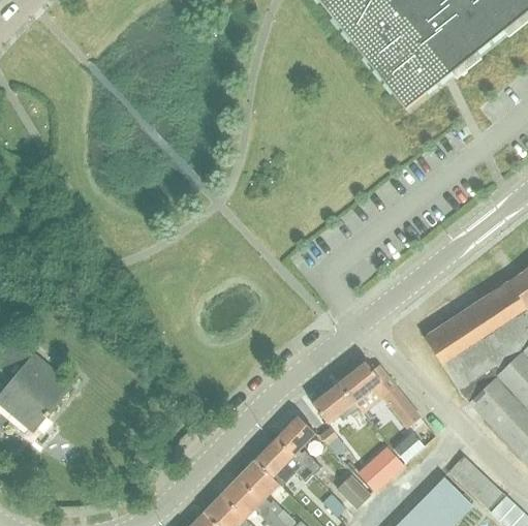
[(318,0),(405,109),(503,30),(527,10),(527,0),(318,0)]
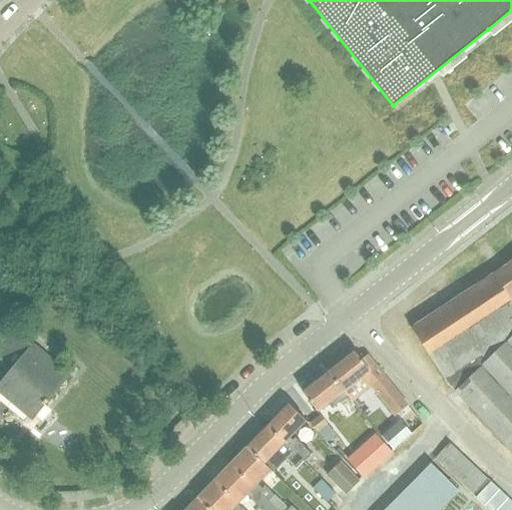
[(511,270),(507,264),(411,326),(447,381),(511,449),(511,270)]
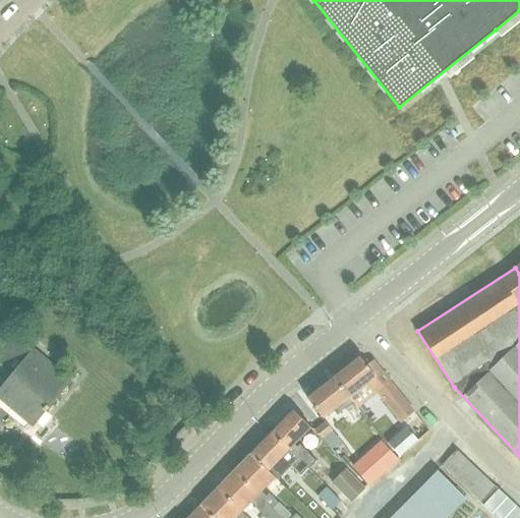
[(0,363),(3,367),(24,342),(12,332),(0,345),(0,363)]
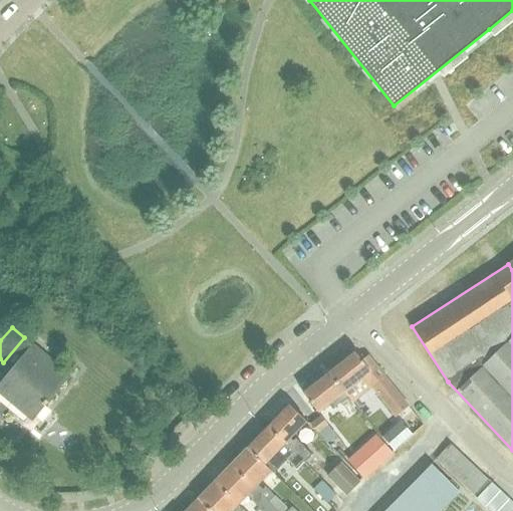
[(67,374),(38,350),(31,359),(25,354),(0,385),(0,388),(33,416),(67,374)]
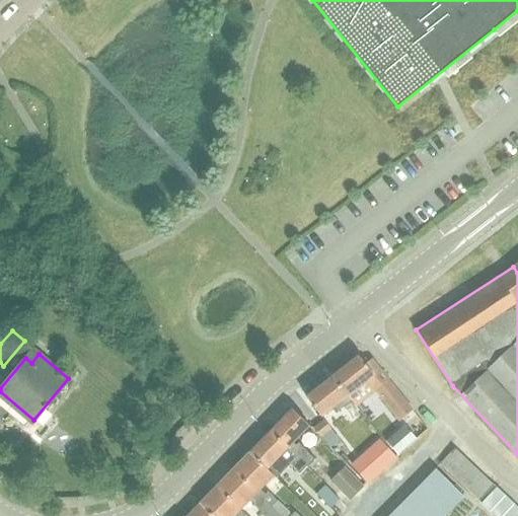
[(333,375),(352,398),(356,403),(376,388),(399,419),(413,408),(372,357),(365,362),(359,354),(333,375)]
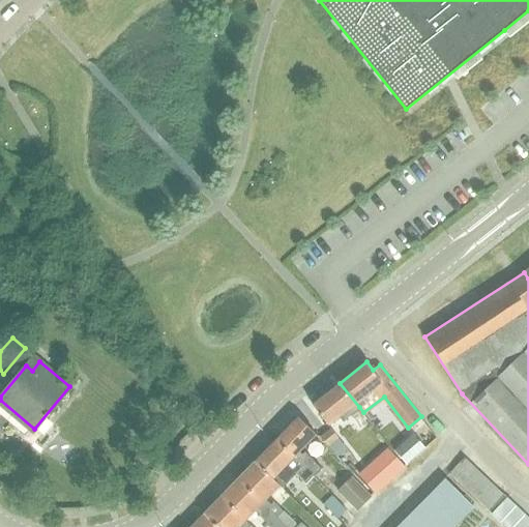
[(340,383),(313,404),(329,423),(342,413),(346,417),(359,407),(340,383)]
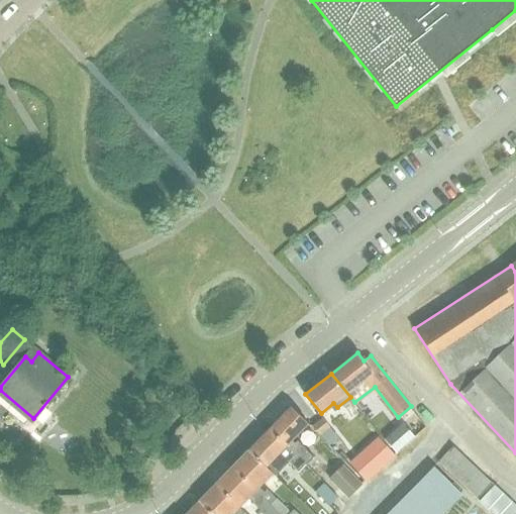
[(291,406),(270,428),(306,464),(313,456),(298,441),(296,443),(292,440),(309,423),(291,406)]
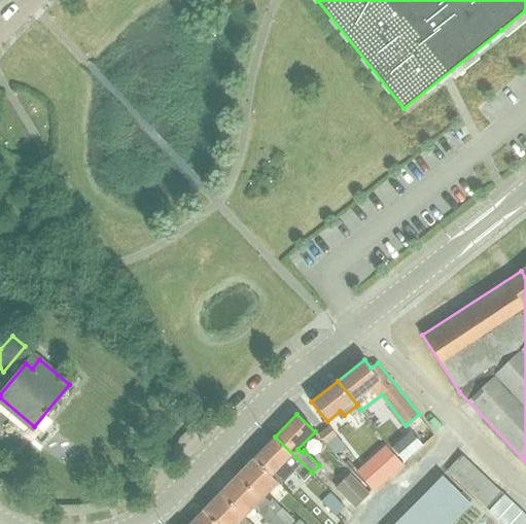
[(326,442),(337,433),(329,425),(320,432),(326,442)]
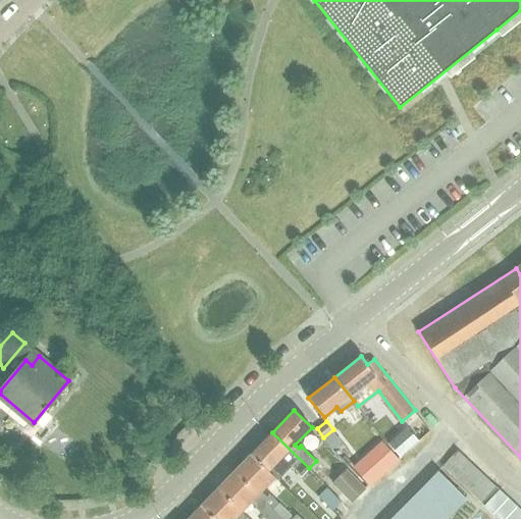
[(407,425),(389,439),(401,453),(418,437),(407,425)]
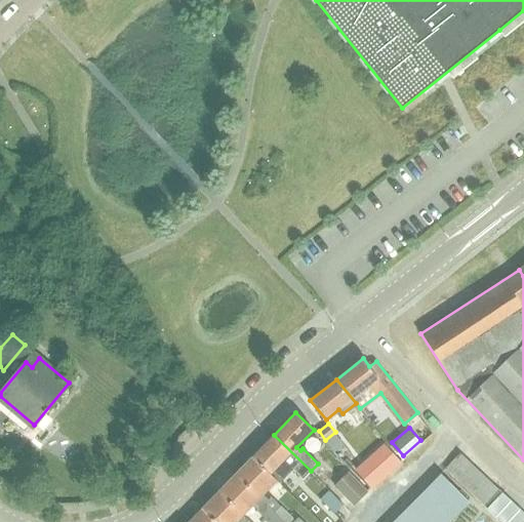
[(274,435),(253,456),(277,479),(279,482),(293,468),(304,478),(311,471),(274,435)]
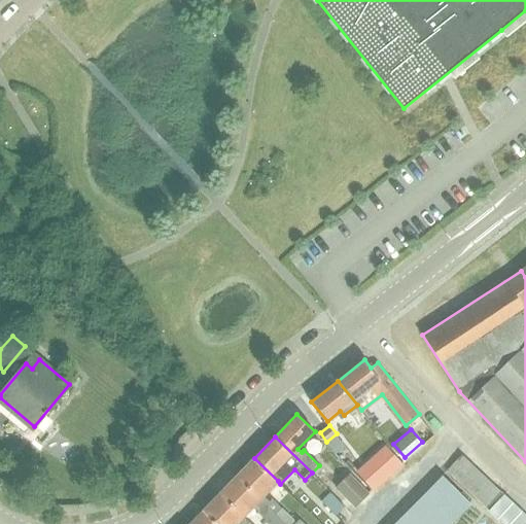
[(374,454),(356,469),(373,488),(390,473),(394,469),(399,464),(401,463),(384,444),(374,454)]
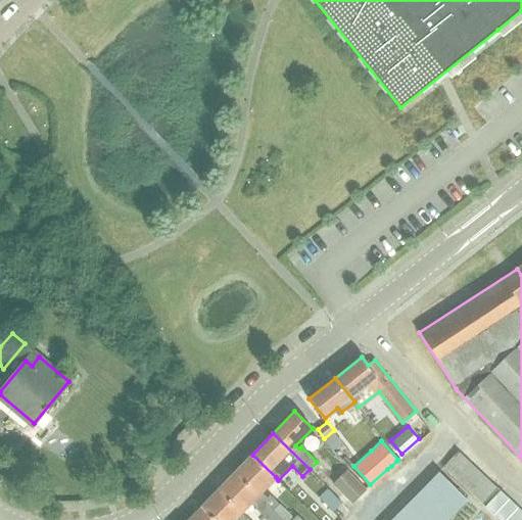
[(453,471),(467,457),(459,450),(444,464),(453,471)]
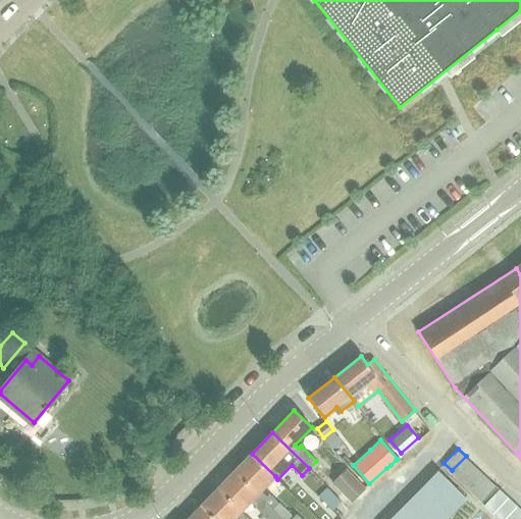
[(262,490),(275,476),(252,454),(235,471),(283,518),(301,518),(297,515),(295,517),(269,494),(267,496),(262,490)]
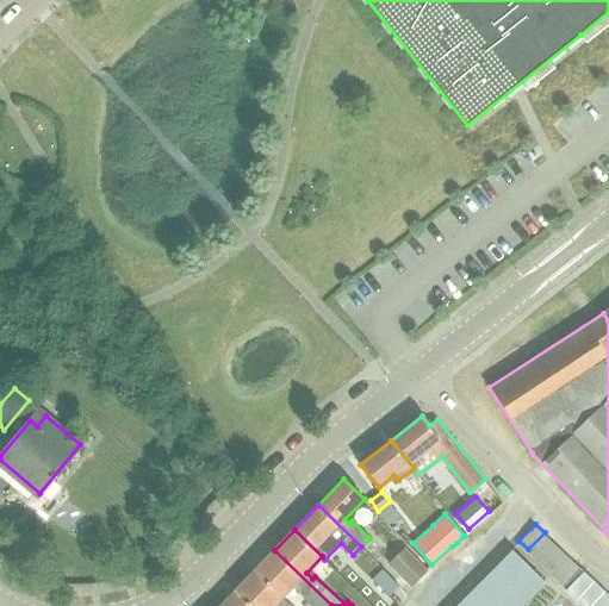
[(553,541),(545,532),(528,549),(536,558),(553,541)]
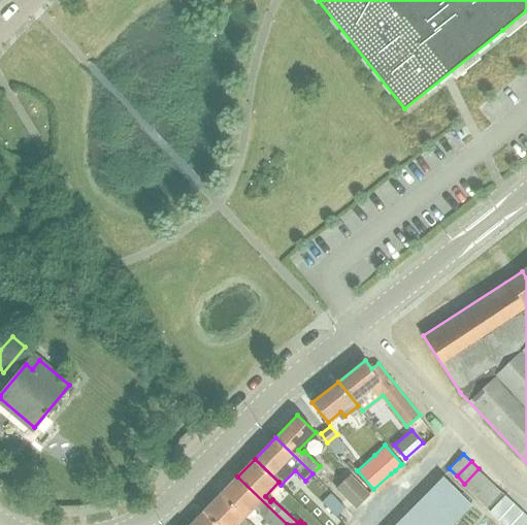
[(487,476),(479,468),(464,484),(472,491),(487,476)]
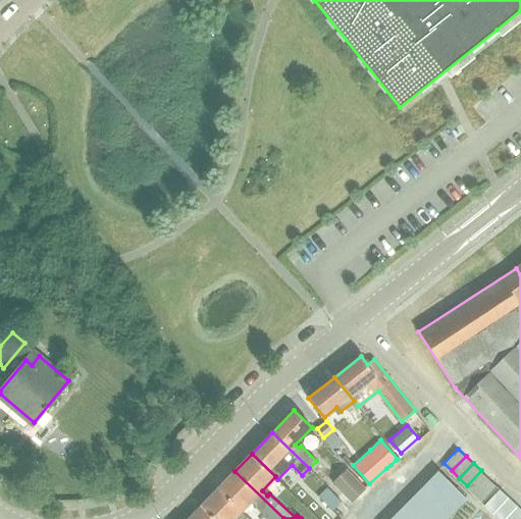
[(366,487),(347,468),(333,482),(352,501),(366,487)]
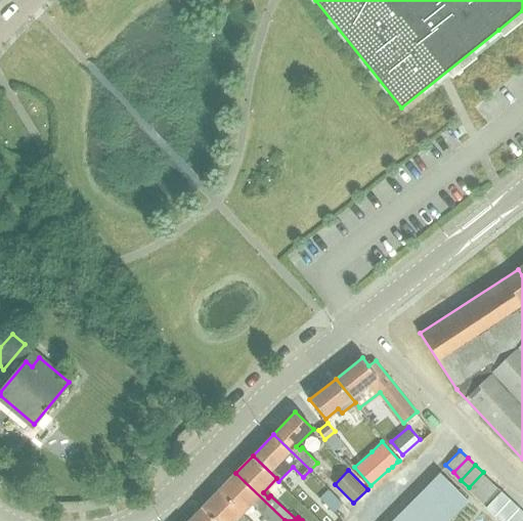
[(439,471),(430,480),(459,510),(469,500),(439,471)]
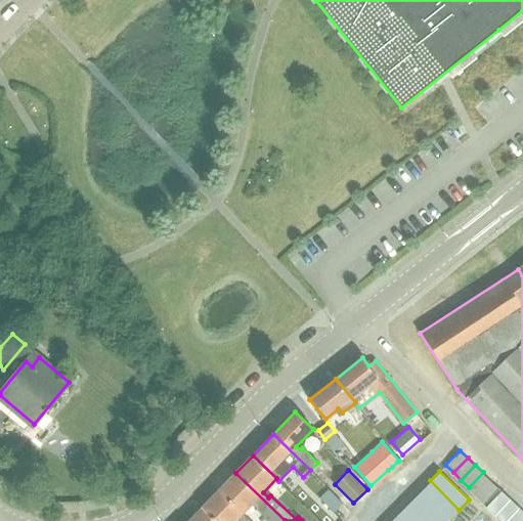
[(483,472),(469,487),(477,494),(490,479),(483,472)]
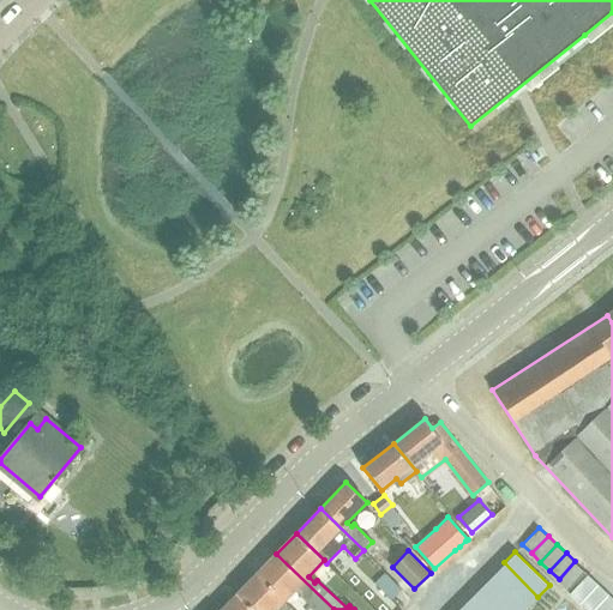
[(334,609),(276,554),(257,574),(284,602),(295,590),(316,609),(334,609)]
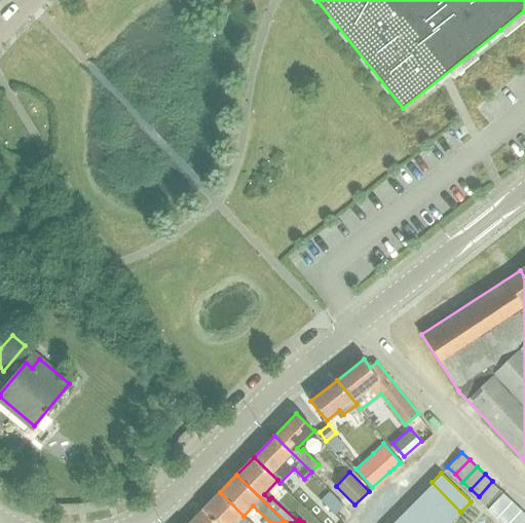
[(489,507),(503,492),(492,481),(479,496),(489,507)]
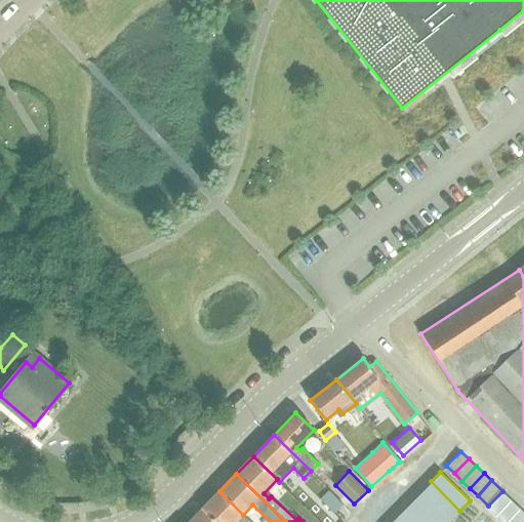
[(431,481),(420,491),(450,520),(459,511),(431,481)]
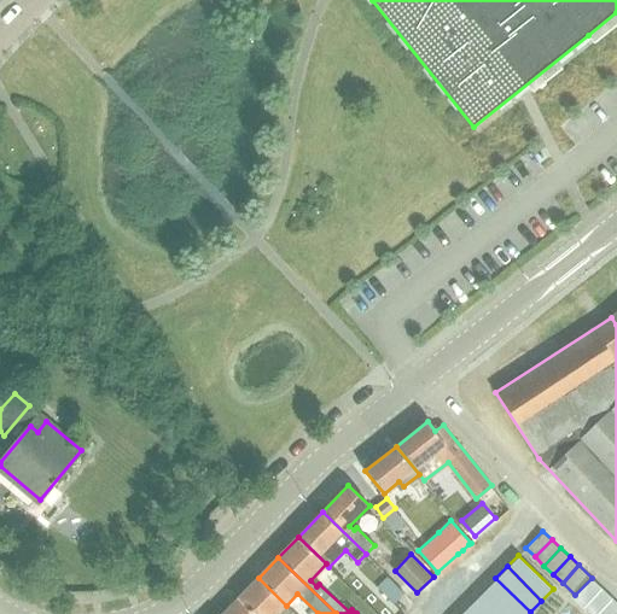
[(394,602),(405,591),(389,576),(378,586),(394,602)]
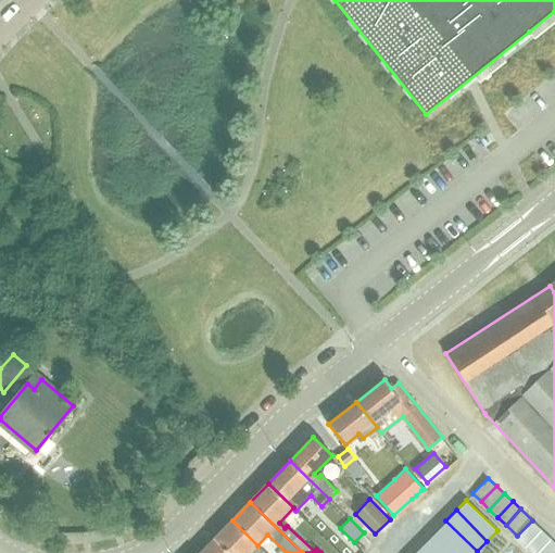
[(232,520),(215,538),(230,552),(249,552),(252,551),(253,552),(266,552),(257,545),(232,520)]
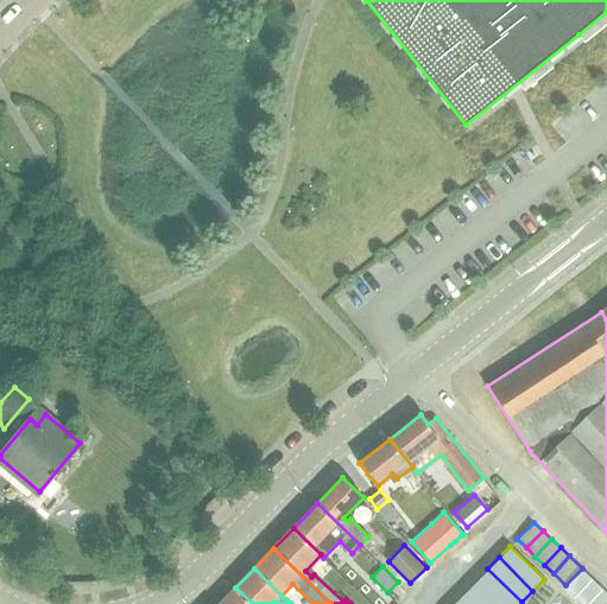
[(518,603),(522,602),(487,568),(476,580),(500,603),(518,603)]
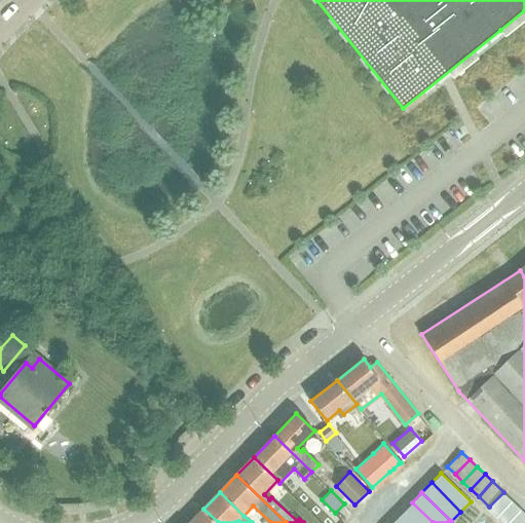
[(503,492),(489,507),(491,509),(498,515),(513,500),(503,492)]
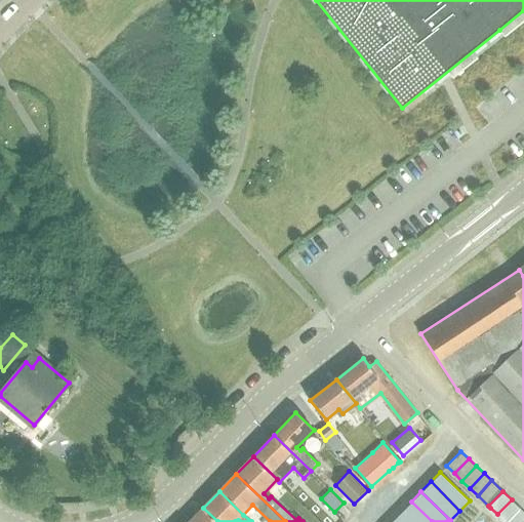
[(512,499),(497,514),(505,521),(507,521),(520,508),(512,499)]
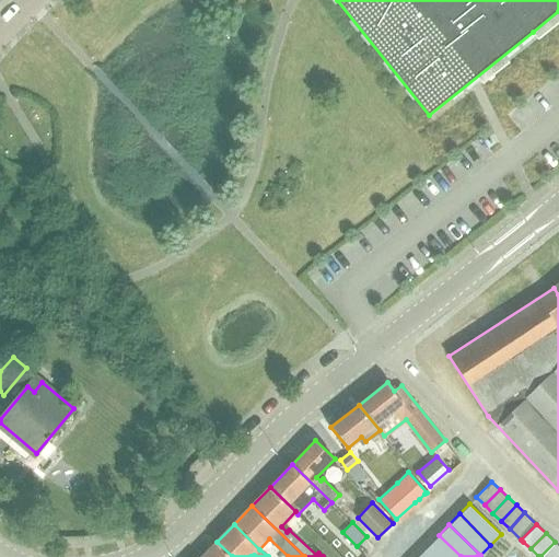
[(461,556),(439,535),(429,545),(440,556),(461,556)]
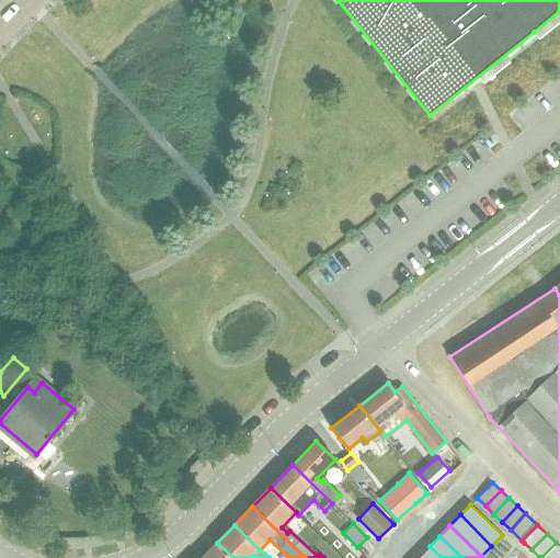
[(202,557),(232,557),(217,543),(215,545),(213,542),(204,550),(207,554),(202,557)]
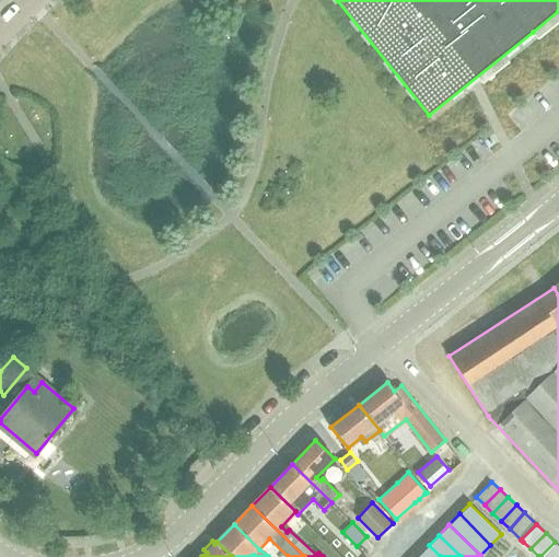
[(558,545),(555,542),(540,556),(557,556),(558,556),(558,545)]
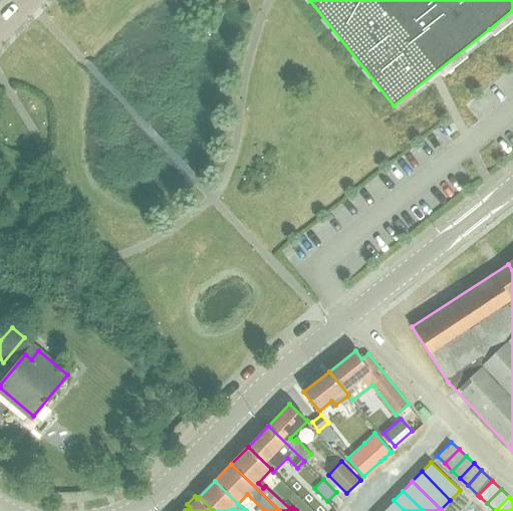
[(404,510),(394,500),(383,510),(385,510),(404,510)]
